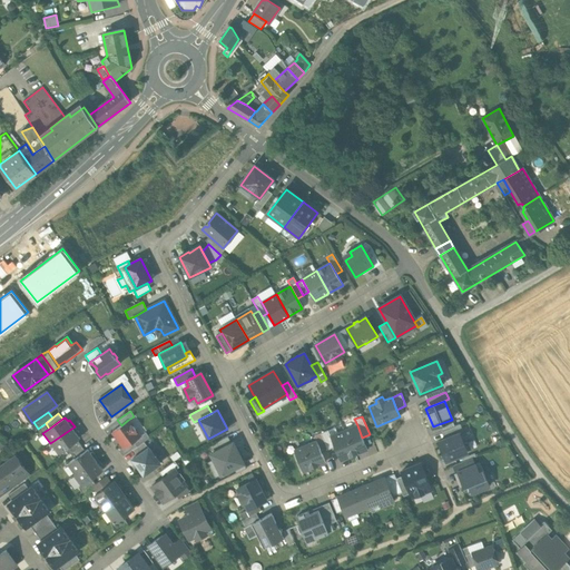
[(133,442),(140,436),(128,420),(121,425),(112,432),(125,448),(133,442)]
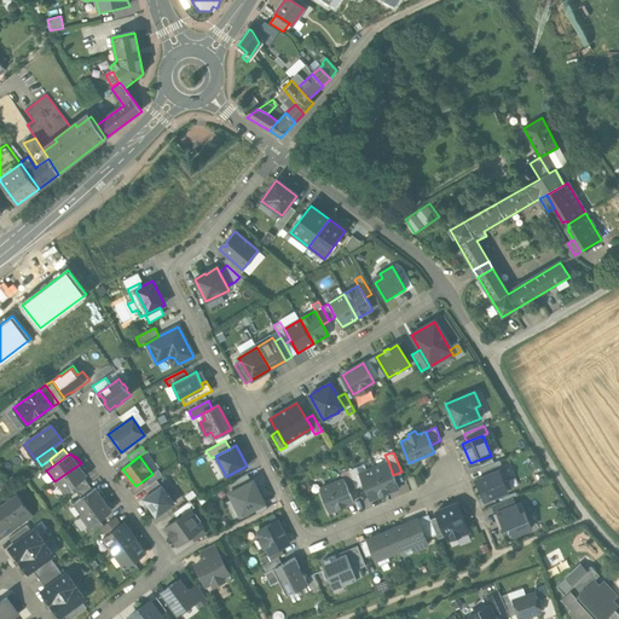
[(491,456),(476,461),(480,469),(493,463),(491,456)]
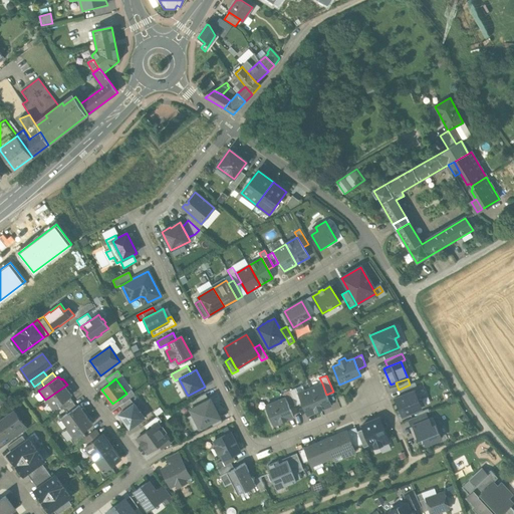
[(399,390),(401,396),(414,391),(418,390),(415,382),(410,384),(399,390)]
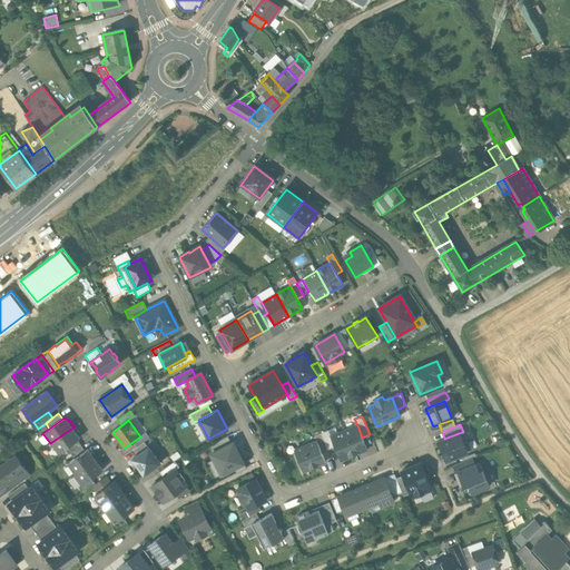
[(357,425),(344,431),(354,455),(361,453),(367,450),(362,438),(357,425)]
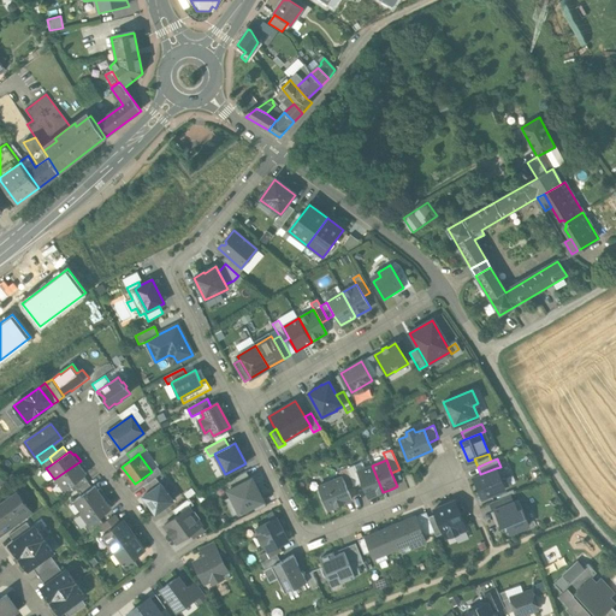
[(86,468),(81,461),(54,479),(63,491),(70,486),(83,475),(87,473),(83,469),(86,468)]
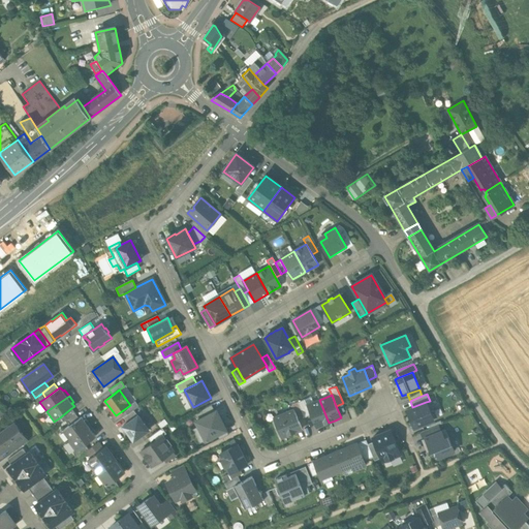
[(305,399),(298,402),(304,417),(311,414),(307,405),(305,399)]
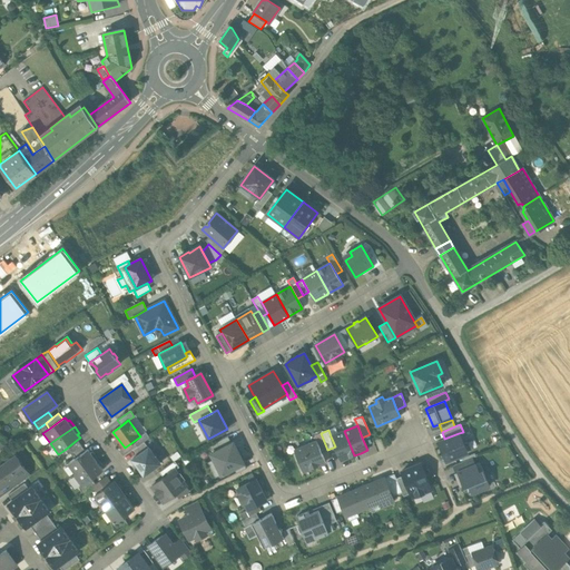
[(344,431),(331,436),(335,446),(341,461),(347,458),(347,459),(354,455),(344,431)]
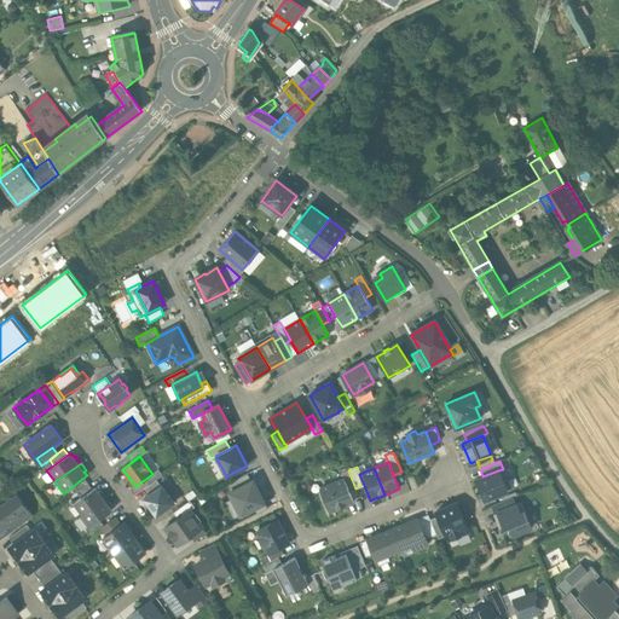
[(144,480),(149,485),(156,480),(162,475),(158,469),(152,474),(144,480)]
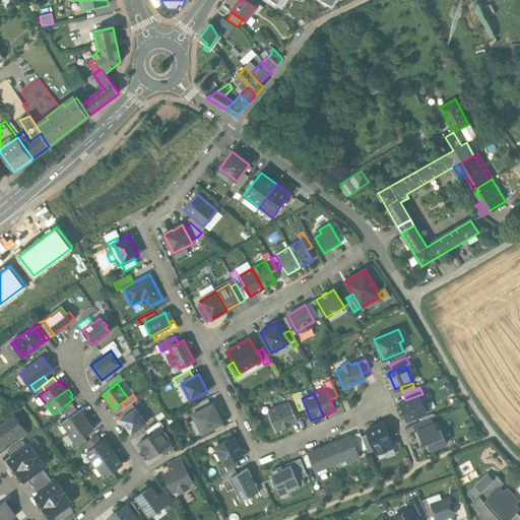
[(293,395),(287,397),(288,402),(290,405),(296,403),(293,395)]
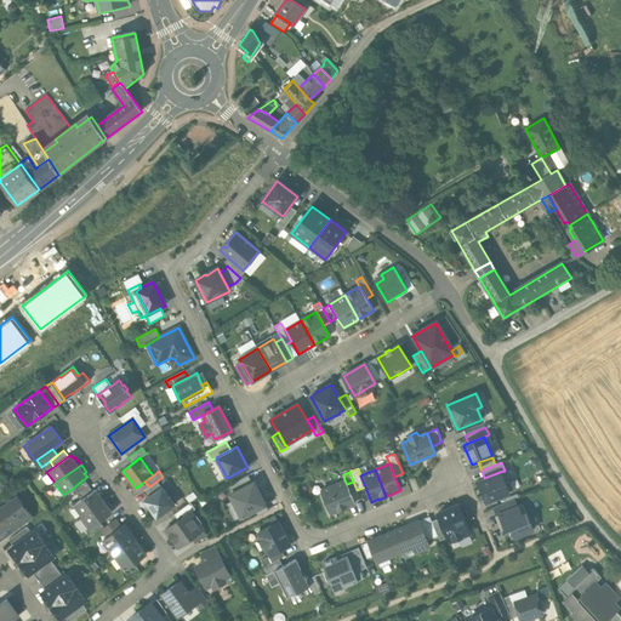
[(484,478),(478,482),(486,502),(508,493),(508,491),(512,490),(508,483),(505,484),(500,472),(484,478)]
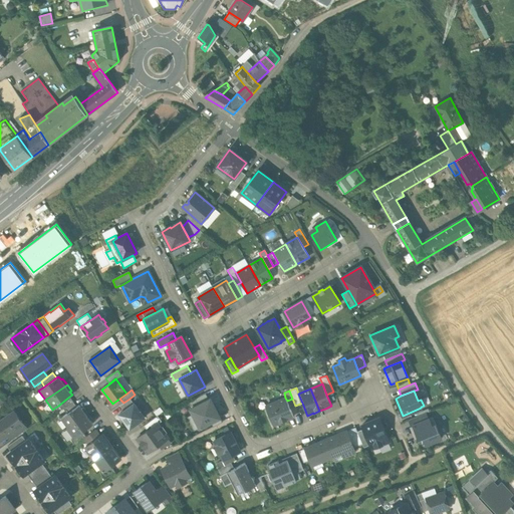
[(73,402),(69,397),(58,406),(61,410),(63,409),(73,402)]
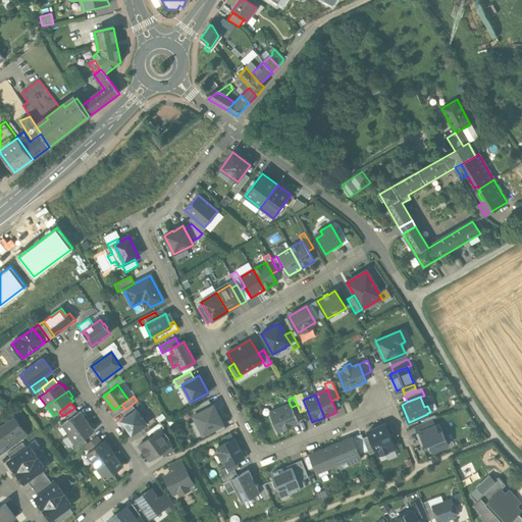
[(203,403),(194,408),(196,411),(205,407),(203,403)]
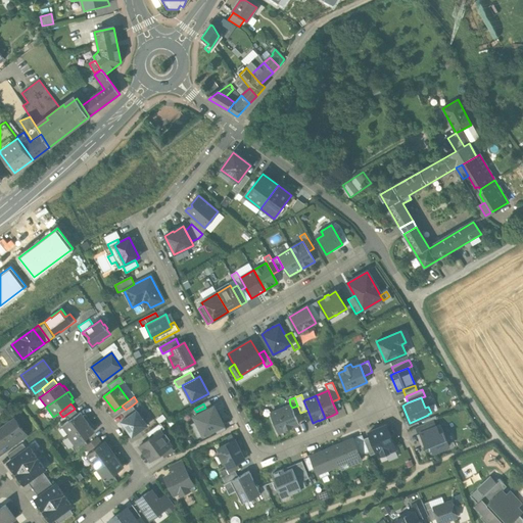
[(287,406),(270,413),(278,432),(298,424),(292,408),(290,405),(287,406)]
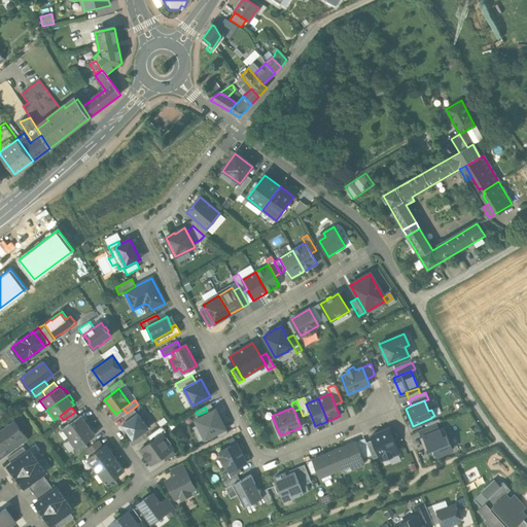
[(123,416),(127,421),(137,414),(133,409),(127,413),(123,416)]
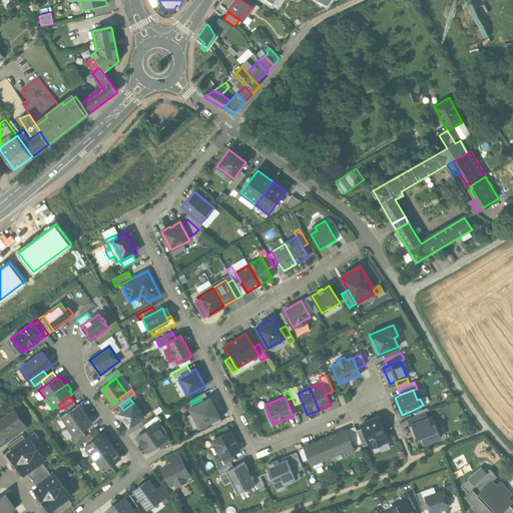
[(209,399),(190,409),(199,427),(200,426),(219,417),(209,398),(209,399)]
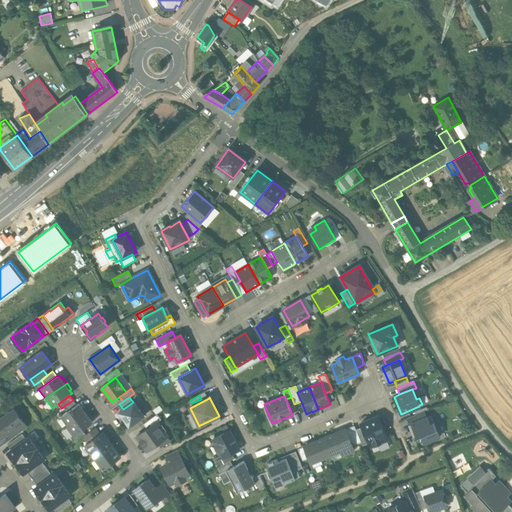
[(73,400),(63,407),(67,412),(76,405),(73,400)]
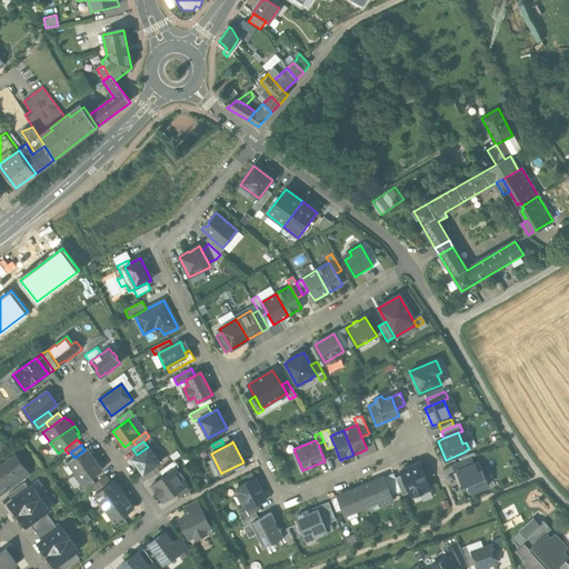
[(148,447),(137,455),(132,458),(143,475),(160,462),(149,446),(148,447)]
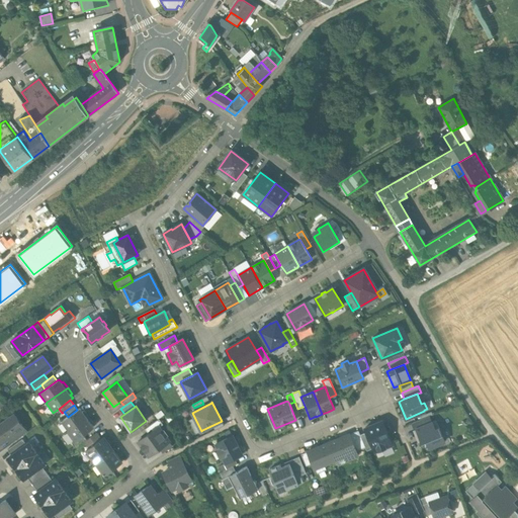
[(80,408),(77,410),(68,417),(62,421),(69,431),(88,416),(84,411),(82,412),(80,408)]
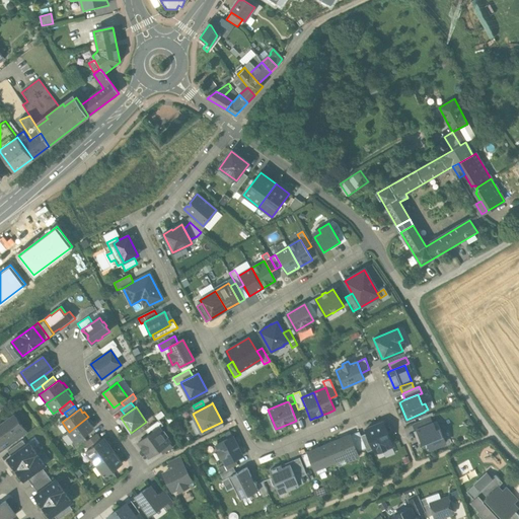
[(0,436),(0,441),(1,443),(8,438),(8,439),(12,444),(26,433),(23,429),(23,428),(14,415),(0,425),(0,436)]
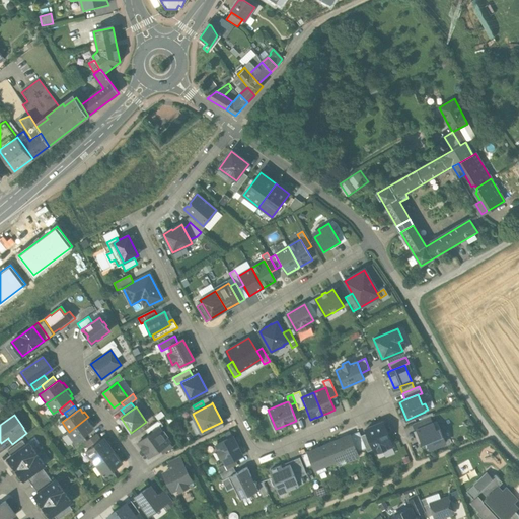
[(92,423),(88,417),(69,432),(67,433),(74,442),(83,436),(94,428),(91,424),(92,423)]
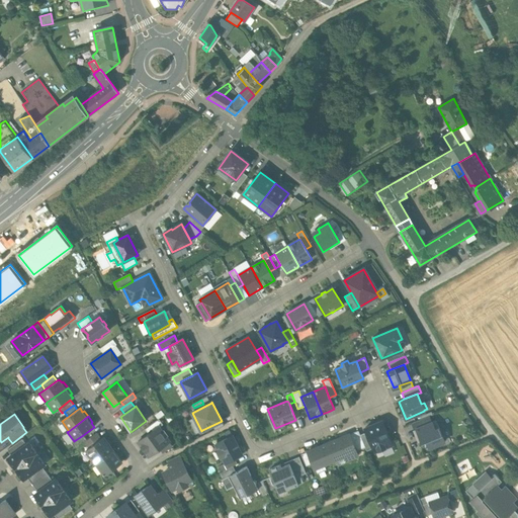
[(429,416),(412,423),(415,430),(416,429),(431,422),(429,416)]
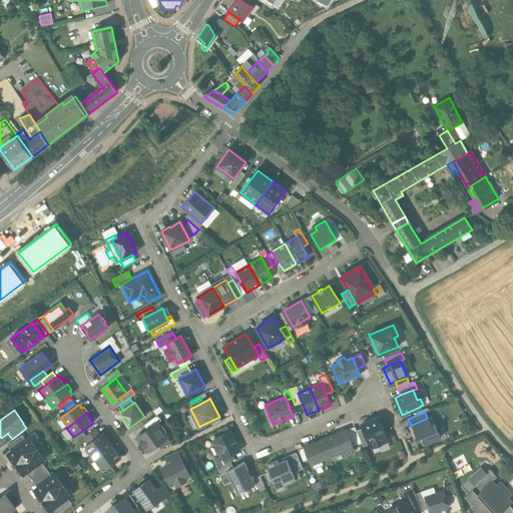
[(157,423),(161,420),(157,415),(143,425),(147,430),(157,423)]
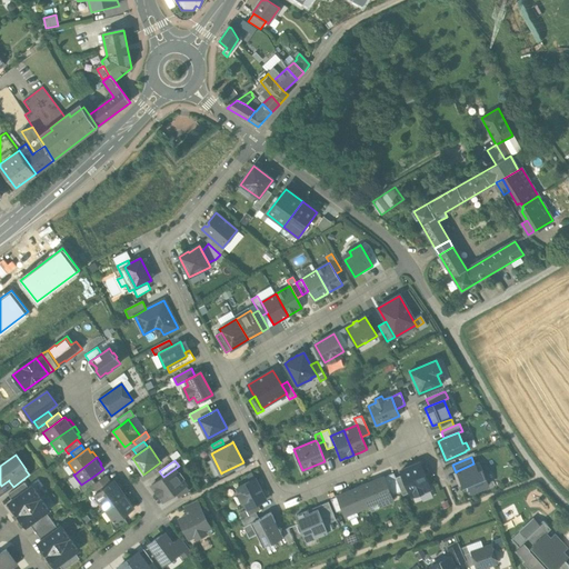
[(400,470),(402,475),(410,492),(411,497),(430,489),(419,462),(400,470)]
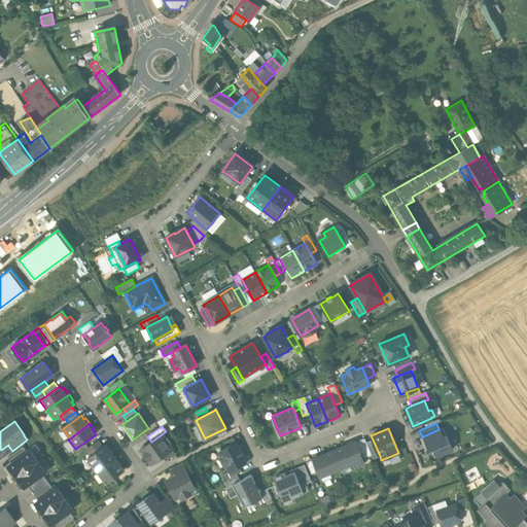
[(438,429),(423,436),(432,458),(452,450),(444,428),(438,429)]
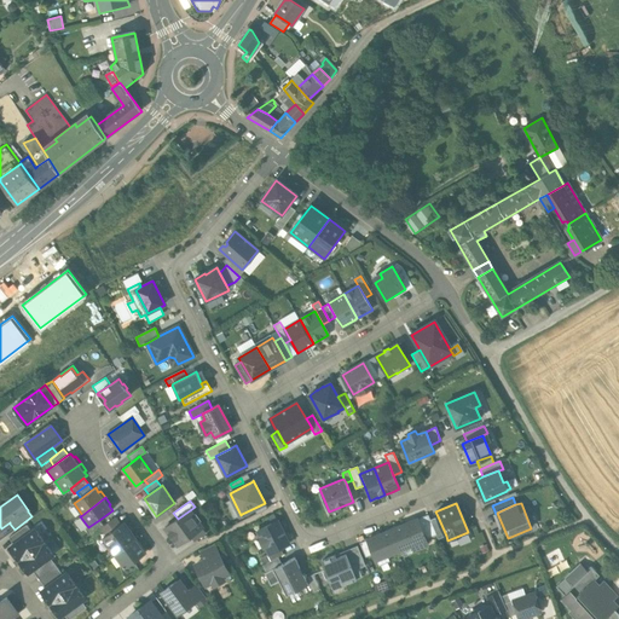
[(178,545),(190,536),(202,527),(190,510),(178,519),(165,527),(178,545)]
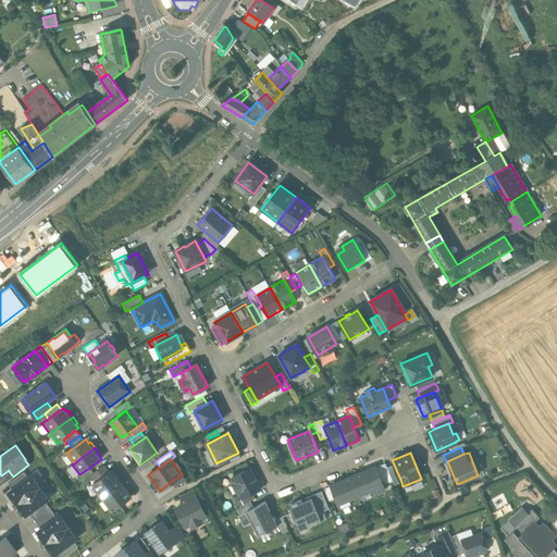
[(375,467),(383,485),(393,481),(386,468),(385,463),(375,467)]
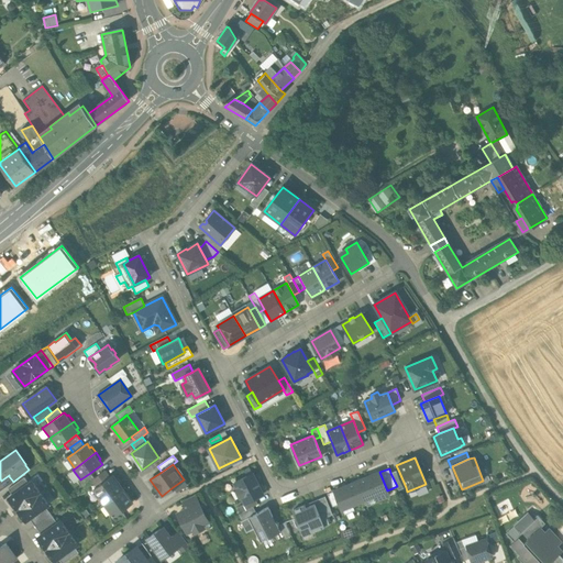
[(398,490),(406,487),(398,470),(390,473),(397,486),(398,490)]
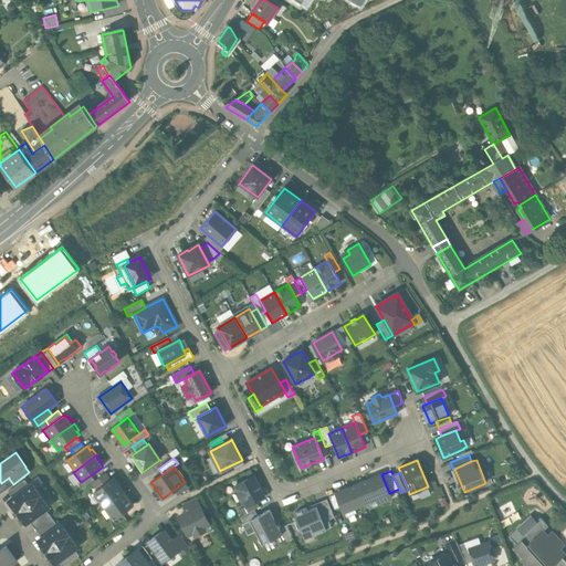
[(105,473),(95,481),(93,482),(97,489),(109,480),(105,473)]
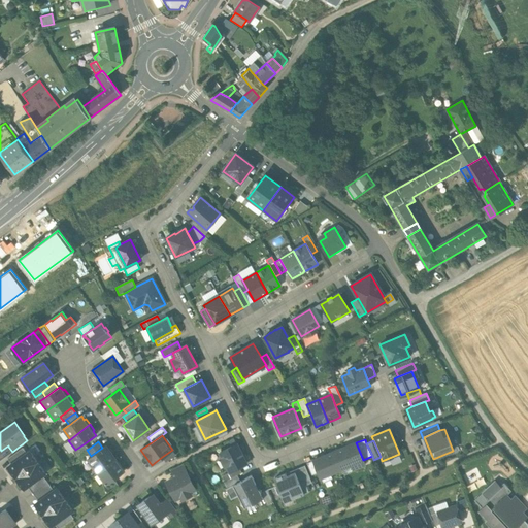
[(363,460),(356,442),(334,452),(341,468),(343,473),(364,464),(363,460)]
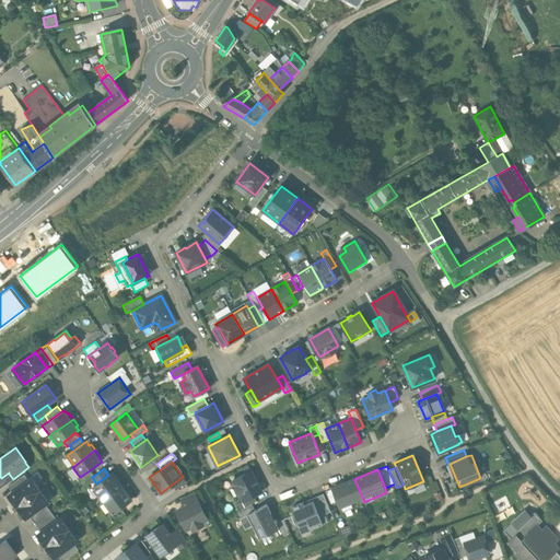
[(90,470),(80,477),(78,479),(81,485),(92,477),(94,476),(90,470)]
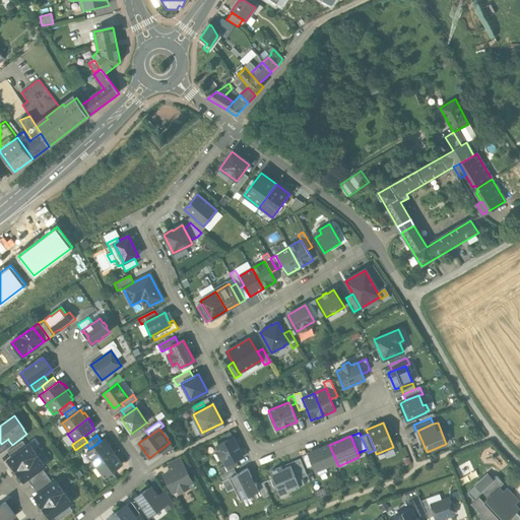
[(233,437),(216,446),(219,452),(218,453),(221,459),(223,459),(226,465),(236,460),(243,457),(233,437)]
